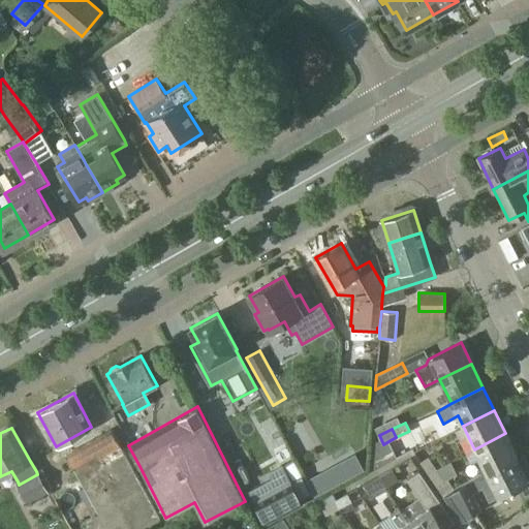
[(66,455),(99,514),(81,524),(84,528),(141,528),(160,519),(121,446),(112,430),(66,455)]
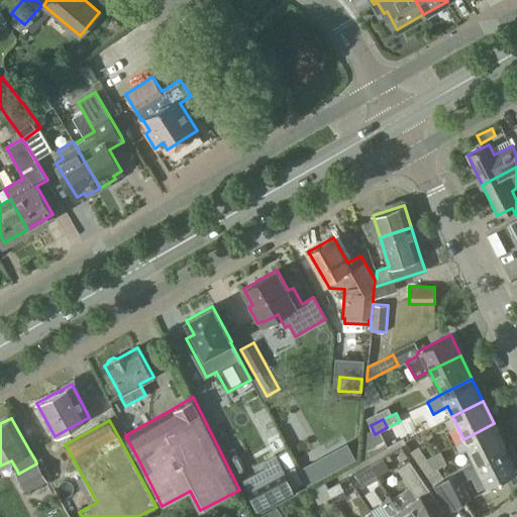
[(494,423),(463,439),(475,460),(505,444),(494,423)]
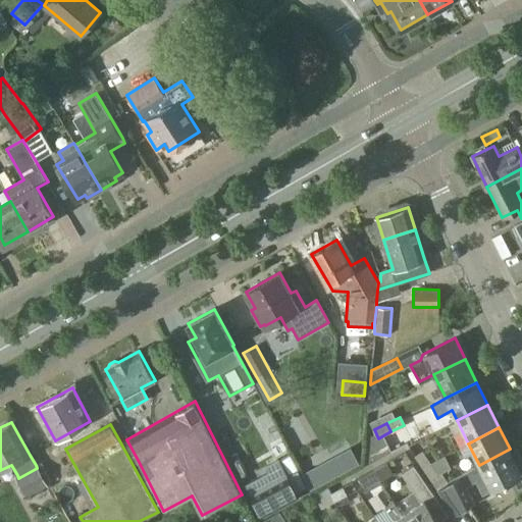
[(461,474),(460,474),(465,484),(476,479),(483,492),(490,489),(521,473),(521,472),(521,471),(521,460),(520,456),(515,459),(510,449),(479,465),(461,474)]
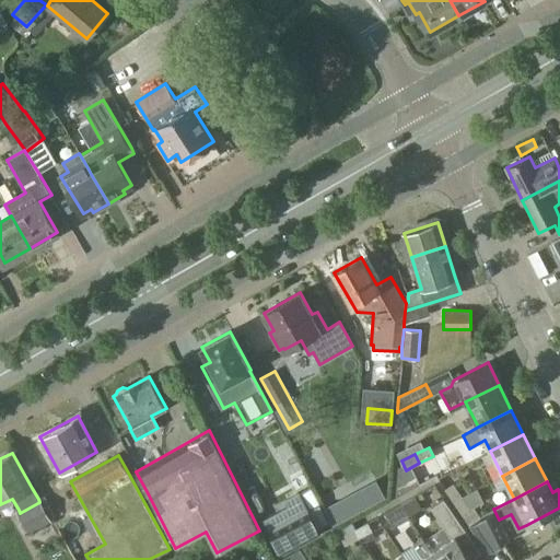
[(446,488),(445,489),(453,501),(463,497),(453,483),(446,488)]
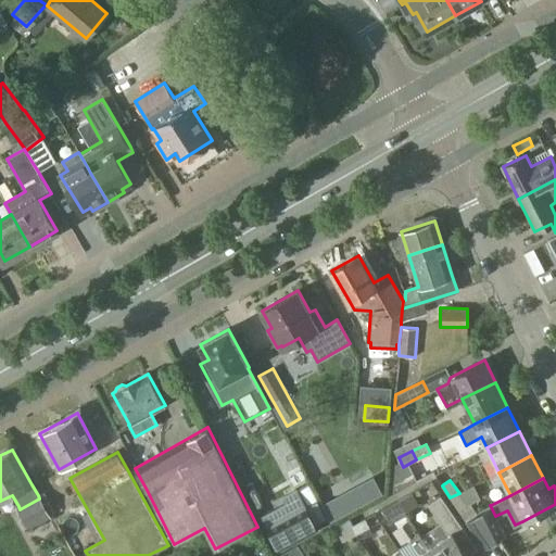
[(459,493),(450,497),(465,519),(477,513),(469,502),(467,504),(459,493)]
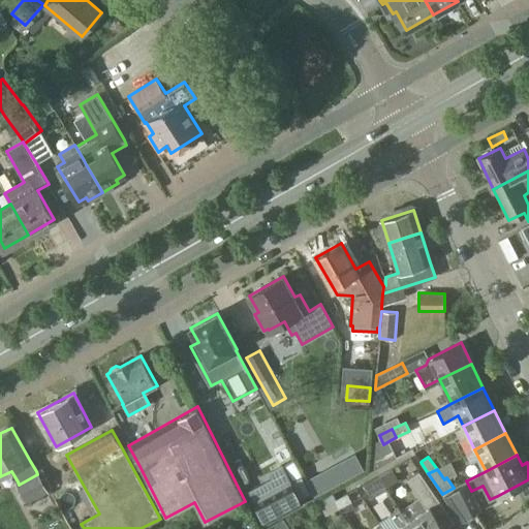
[(407,521),(412,528),(444,528),(445,528),(455,523),(427,481),(419,471),(407,479),(427,507),(407,521)]
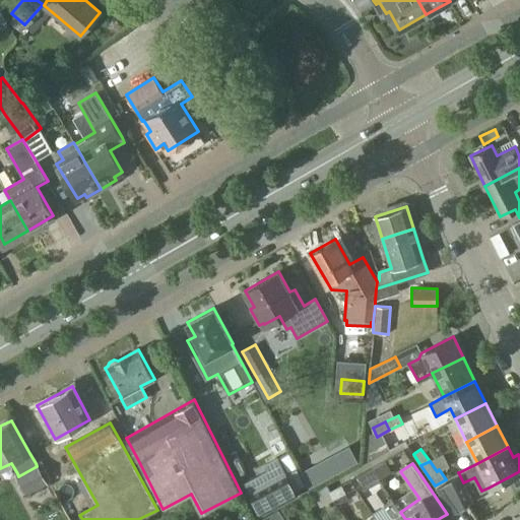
[(309,488),(323,480),(315,464),(301,472),(309,488)]
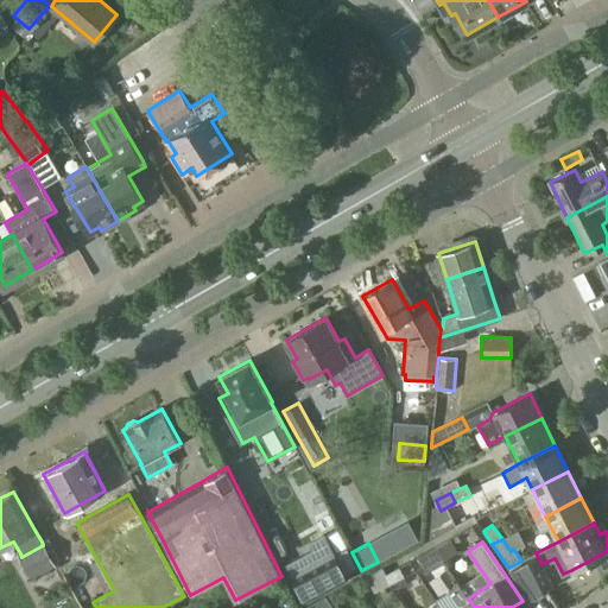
[(43,545),(21,557),(33,577),(33,578),(55,567),(55,565),(43,545)]
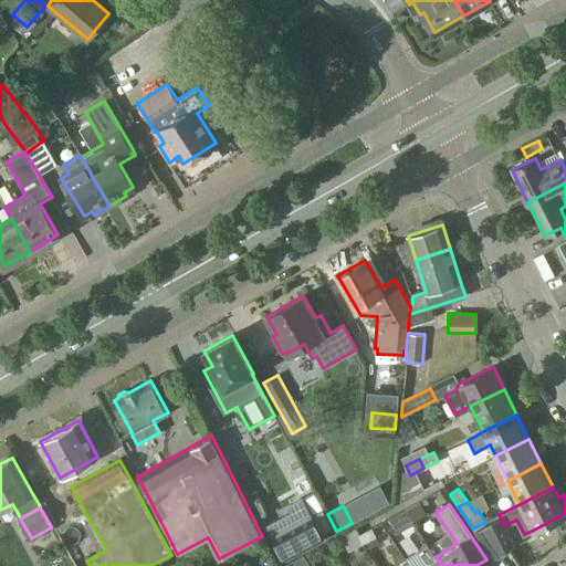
[(413,524),(406,510),(389,519),(397,533),(413,524)]
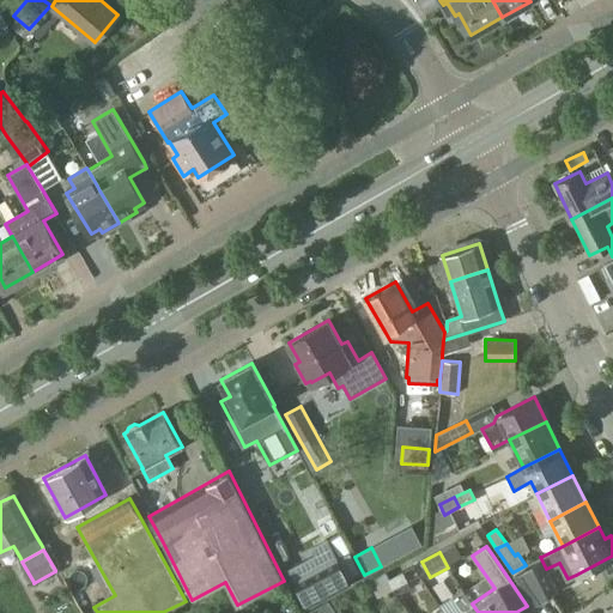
[(287,569),(308,606),(350,583),(335,557),(321,564),(316,553),(287,569)]
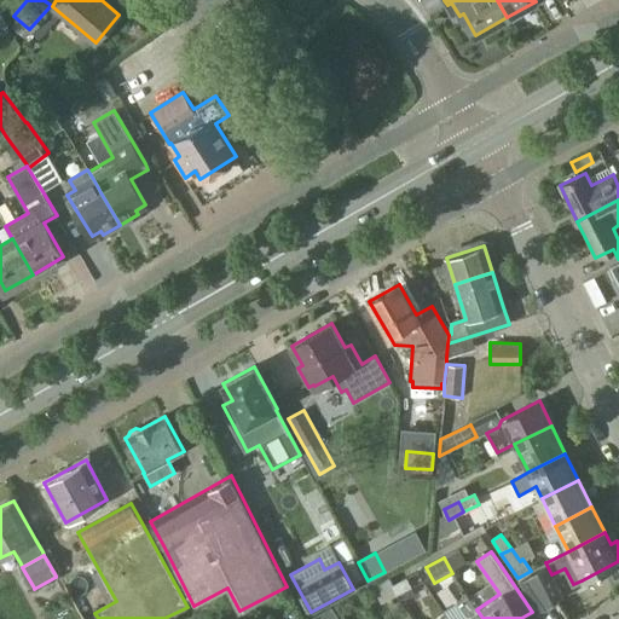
[(531,571),(518,578),(538,608),(539,609),(561,595),(551,574),(545,562),(531,571)]
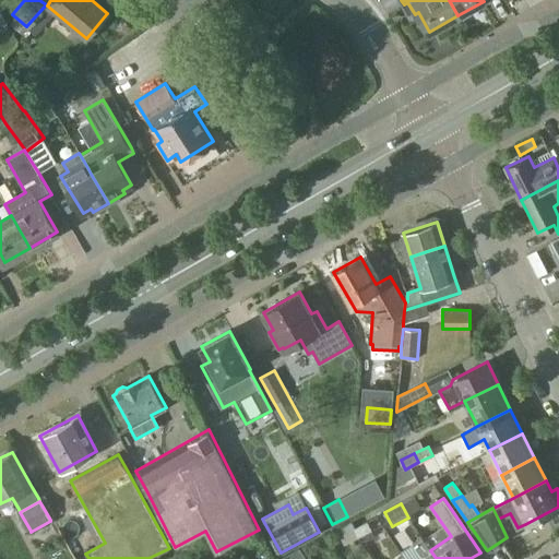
[(356,526),(353,521),(348,523),(357,537),(371,530),(367,521),(356,526)]
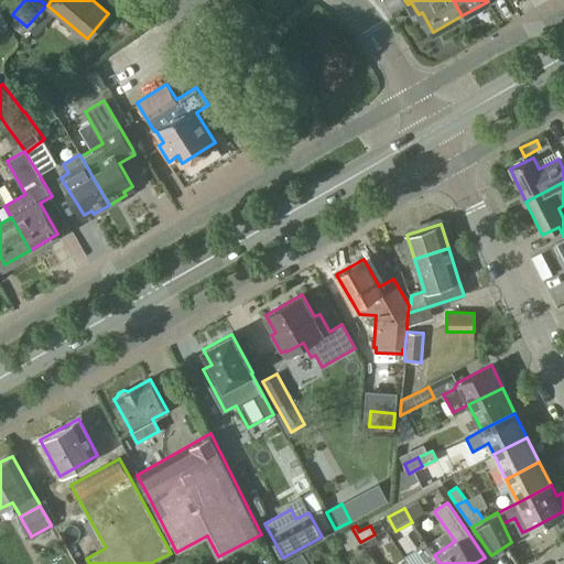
[(348,549),(360,542),(351,528),(340,534),(344,540),(343,540),(348,549)]
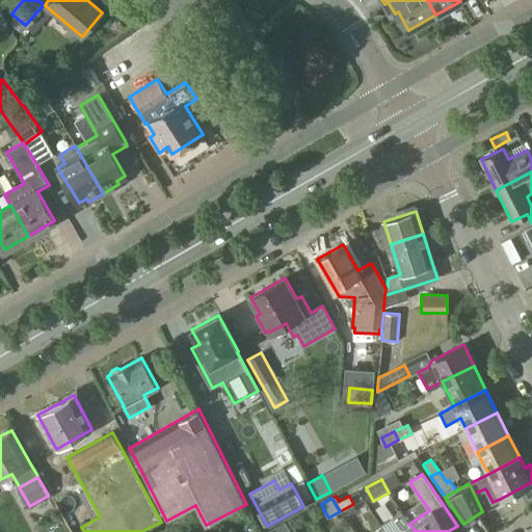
[(402,529),(397,531),(415,531),(409,524),(400,509),(392,515),(402,529)]
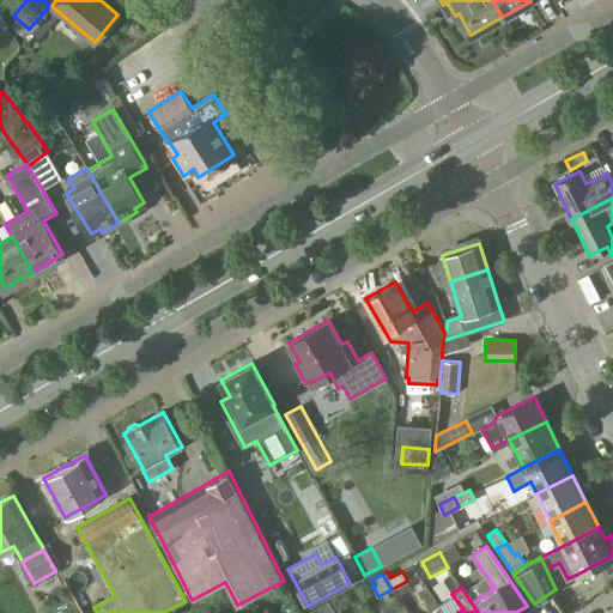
[(339,612),(332,601),(316,610),(317,612),(339,612)]
